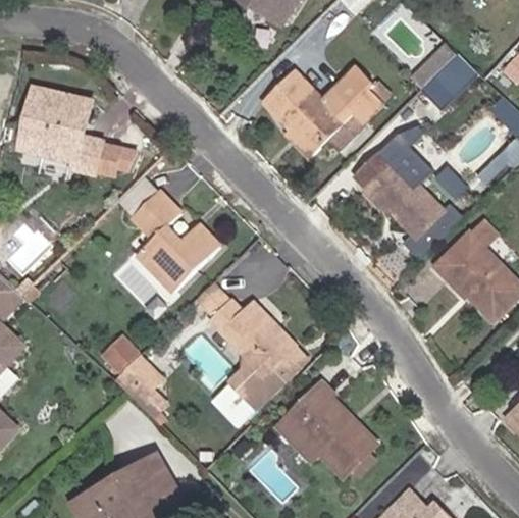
[(284,17),(296,0),(246,0),(261,9),(264,4),(284,17)]
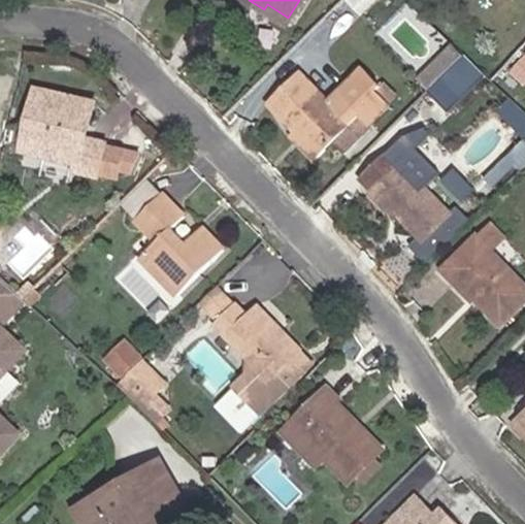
[(288,18),(267,4),(264,9),(285,23),(288,18)]
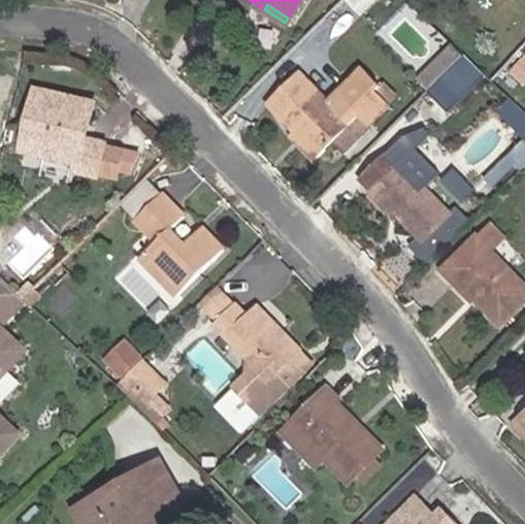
[(451,63),(461,54),(451,43),(434,59),(445,69),(451,63)]
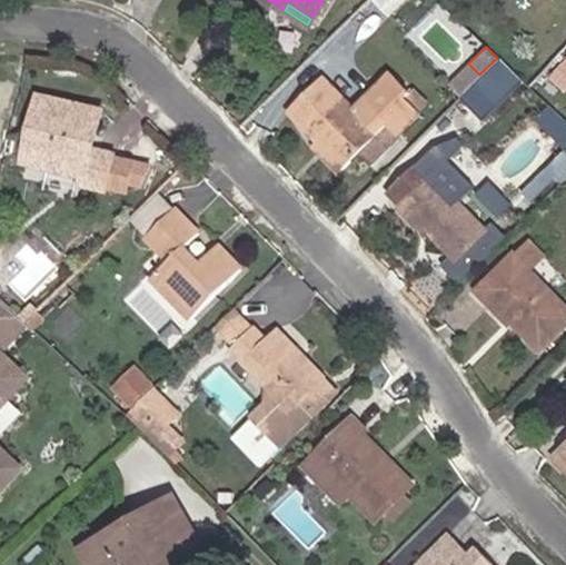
[(565,53),(548,72),(564,87),(565,85),(565,53)]
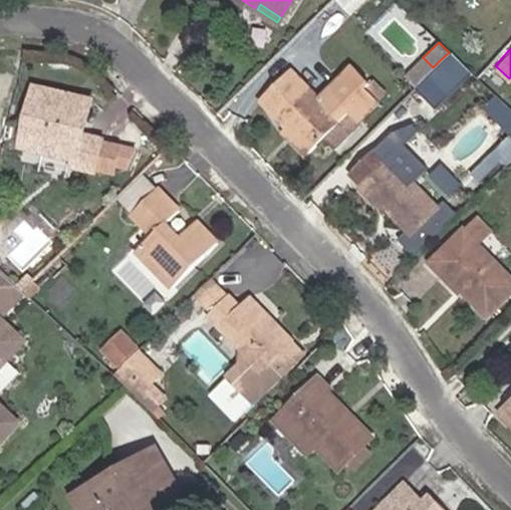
[(416,83),(433,67),(423,57),(407,74),(416,83)]
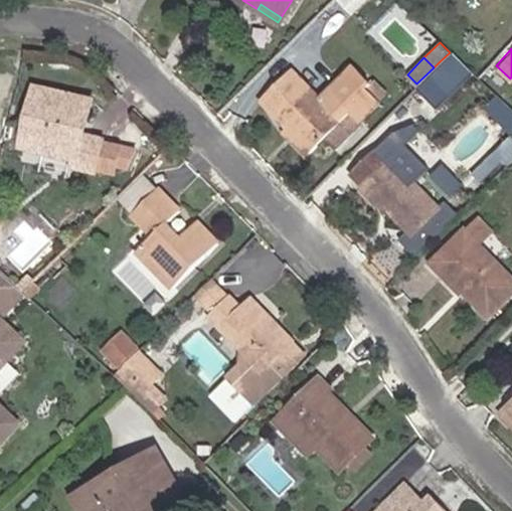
[(463,71),(449,57),(443,63),(457,77),(463,71)]
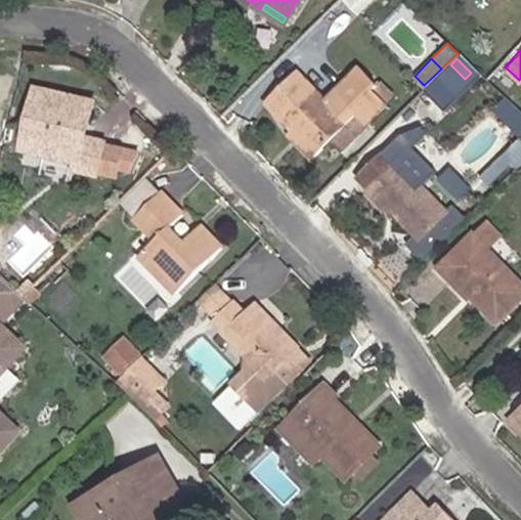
[(445,107),(469,84),(465,79),(450,65),(447,62),(441,69),(424,87),(445,107)]
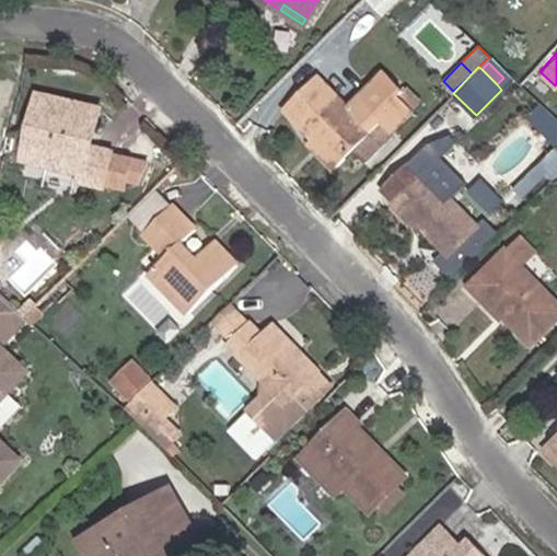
[(351,148),(381,118),(391,128),(410,107),(397,94),(402,89),(382,68),(347,103),(315,72),(281,106),(310,136),(336,163),(351,148)]
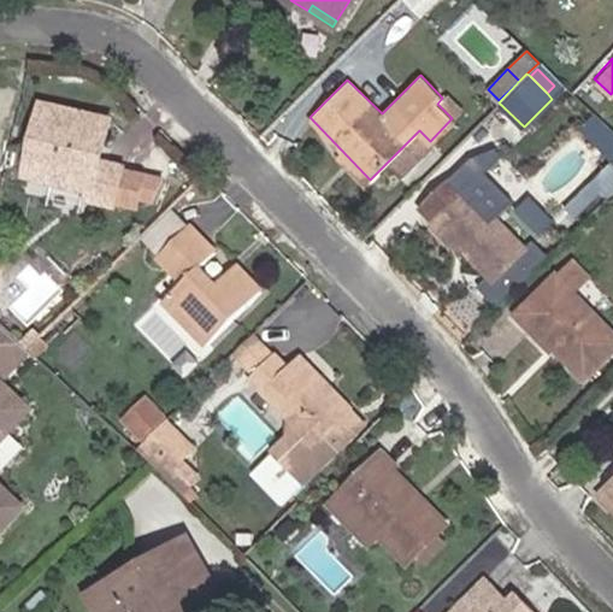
[(108,117),(40,101),(23,172),(88,188),(86,196),(113,202),(115,199),(123,168),(123,164),(99,158),(89,156),(94,139),(102,141),(108,117)]
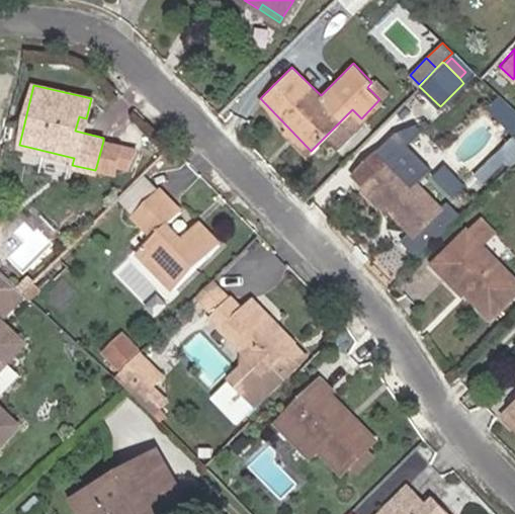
[(334,146),(361,118),(352,109),(325,137),(334,146)]
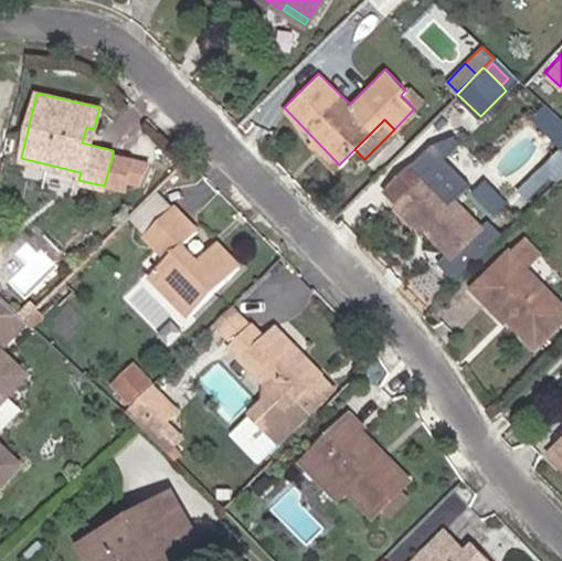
[(91,145),(94,129),(86,127),(82,143),(91,145)]
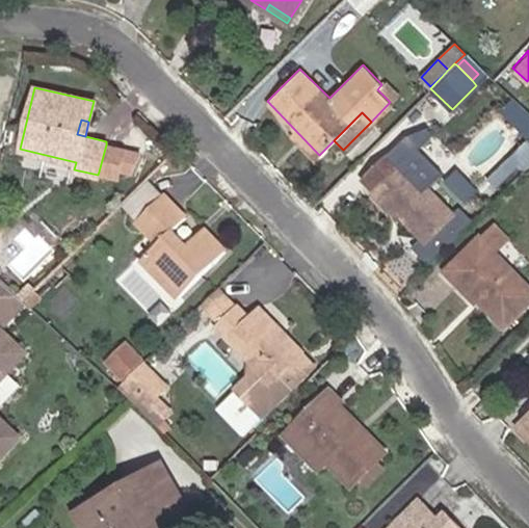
[(319,155),(294,129),(290,134),(315,159),(319,155)]
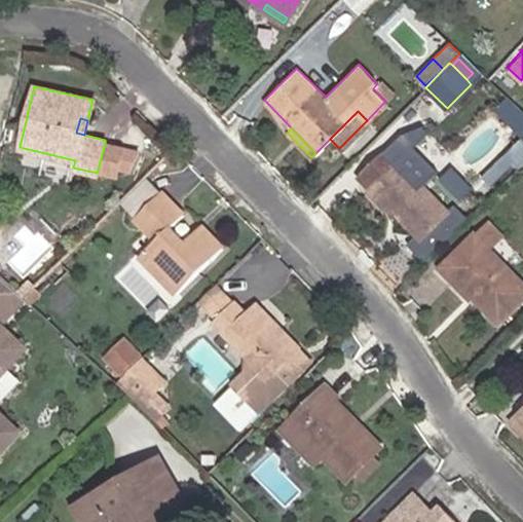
[(411,150),(400,139),(387,150),(399,161),(411,150)]
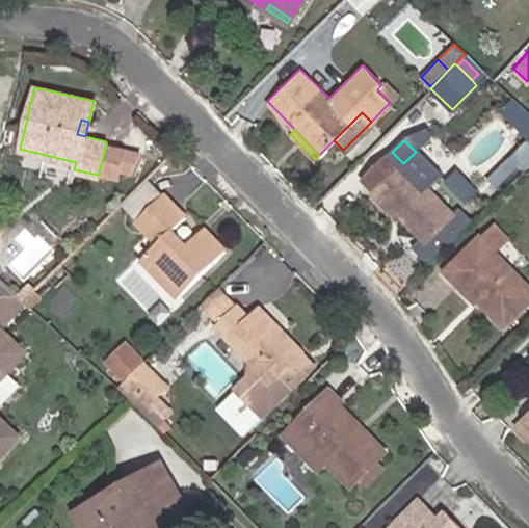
[(106,144),(99,172),(114,176),(121,148),(106,144)]
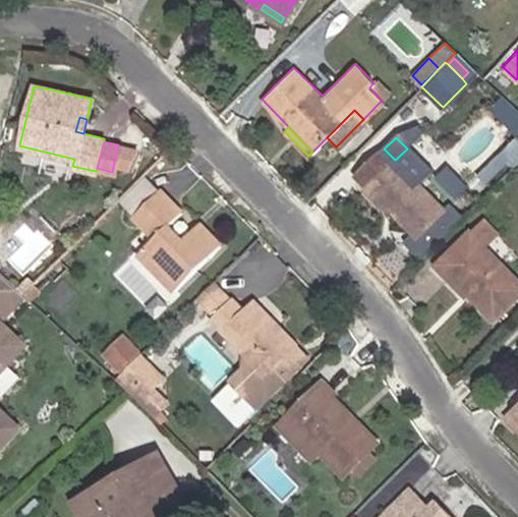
[(416,234),(443,209),(395,160),(384,149),(382,146),(354,173),(366,185),(364,186),(383,207),(387,204),(392,209),(416,234)]
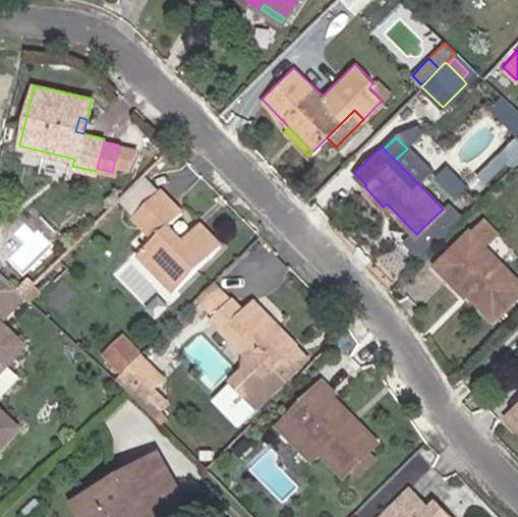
[(498,166),(509,156),(502,150),(492,160),(498,166)]
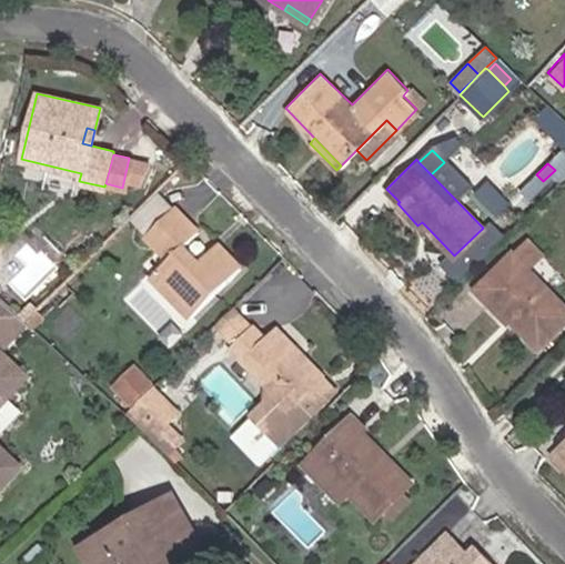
[(533,191),(543,181),(536,174),(526,184),(533,191)]
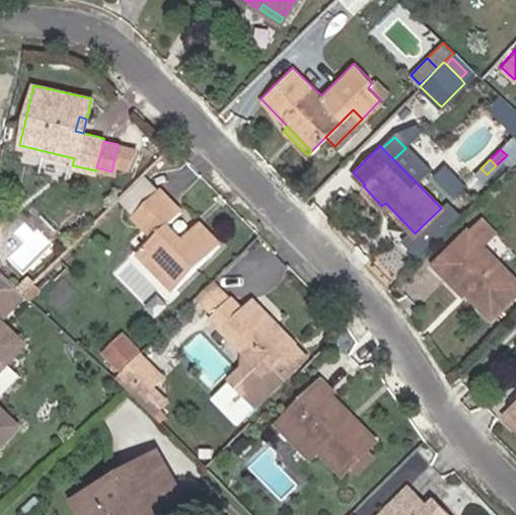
[(435,176),(457,191),(467,176),(445,161),(435,176)]
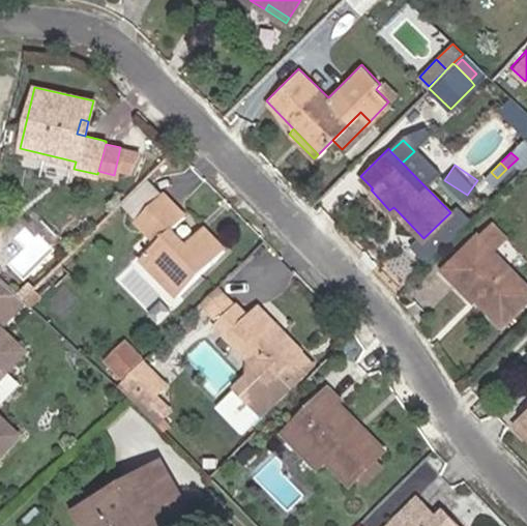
[(134,212),(160,188),(149,175),(122,200),(134,212)]
